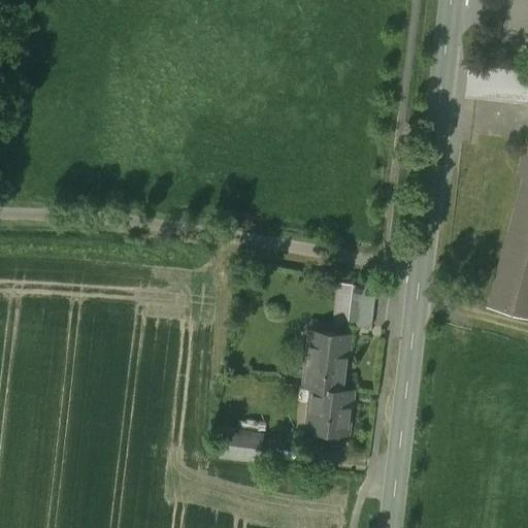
[(527,102),(527,142),(519,175),(525,176),(490,306),(527,317),(527,70),(488,66),(470,64),(467,96),(527,102)]
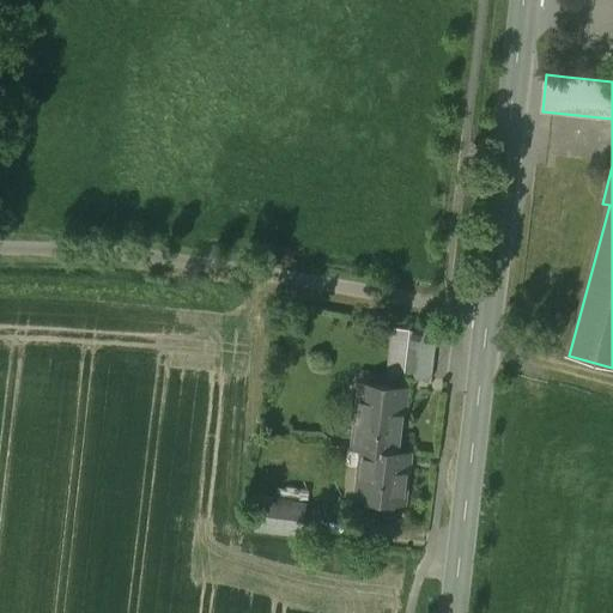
[(411,331),(405,377),(432,381),(438,334),(411,331)]
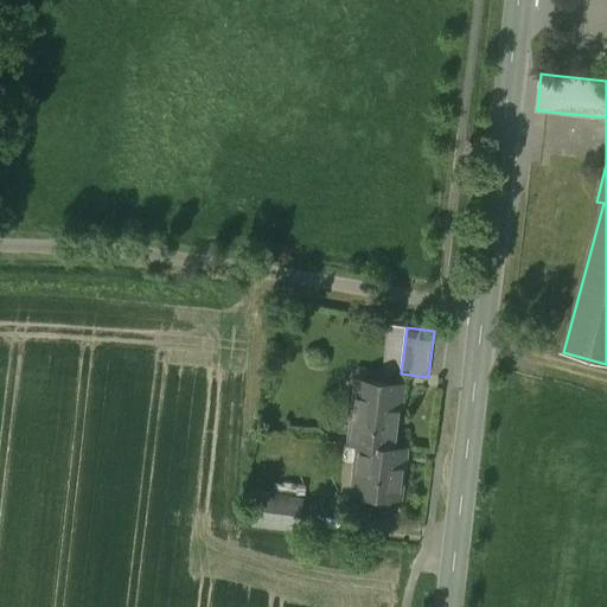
[(359,445),(396,448),(403,383),(358,378),(353,419),(358,419),(356,443),(359,445)]
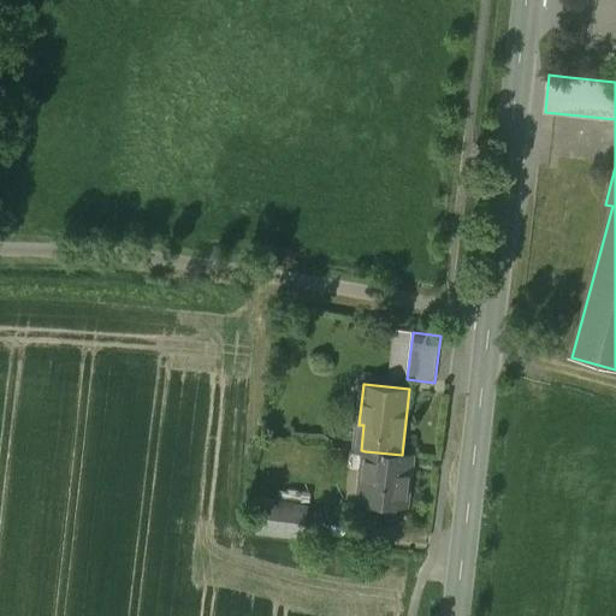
[(402,455),(365,451),(362,469),(371,469),(367,503),(407,507),(412,456),(402,455)]
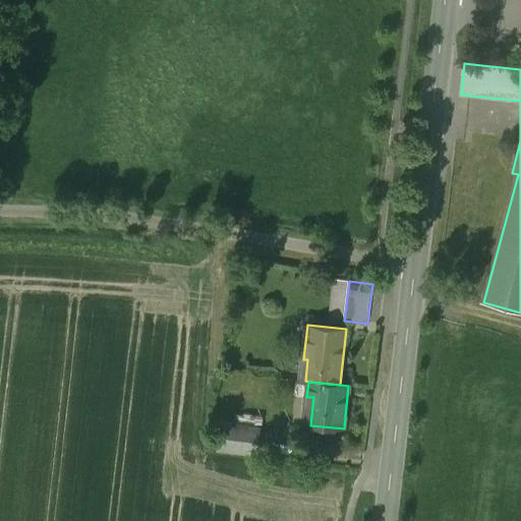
[(261,427),(221,422),(217,451),(257,456),(261,427)]
